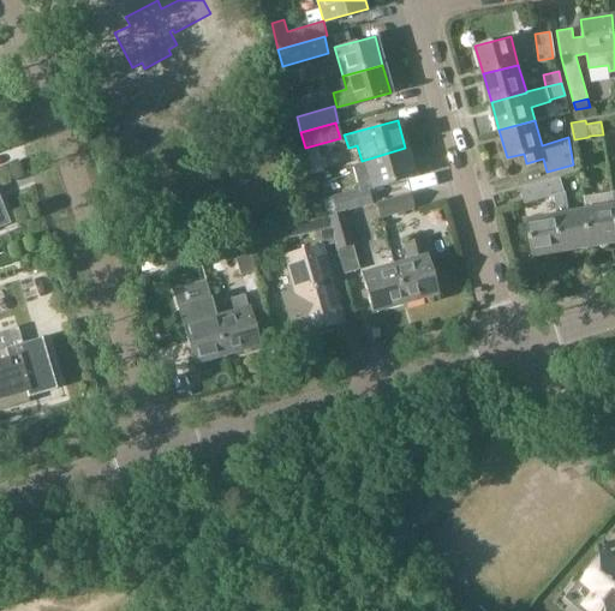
[(413,175),(405,148),(362,161),(365,175),(363,175),(366,186),(369,186),(369,187),(413,175)]
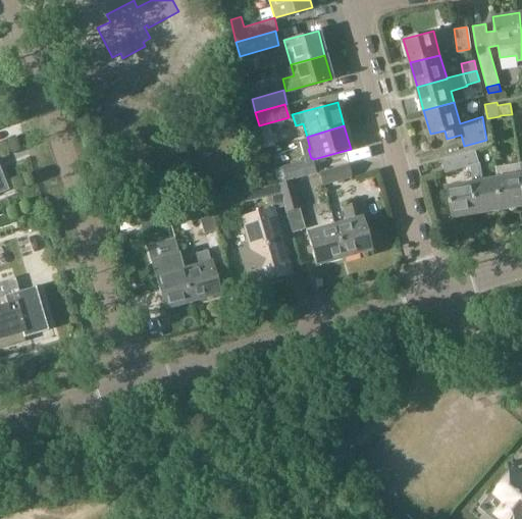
[(475,150),(466,152),(470,164),(473,180),(472,180),(477,211),(501,207),(496,176),(483,179),(479,162),(475,150)]
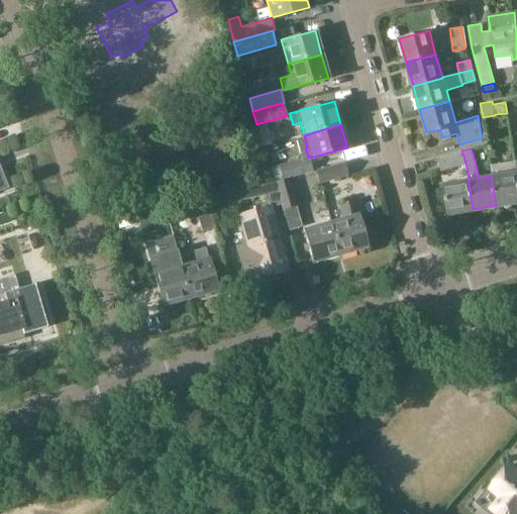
[(461,150),(437,158),(441,170),(466,163),(461,150)]
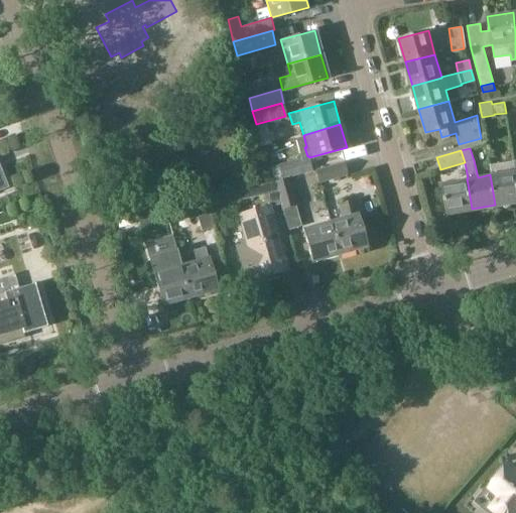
[(307,156),(277,164),(281,178),(288,176),(311,170),(307,156)]
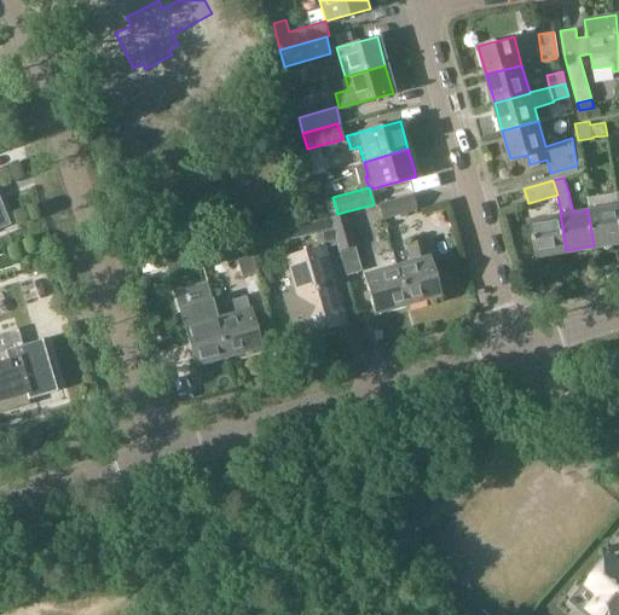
[(586,196),(589,209),(588,209),(594,245),(618,241),(618,218),(614,192),(586,196)]
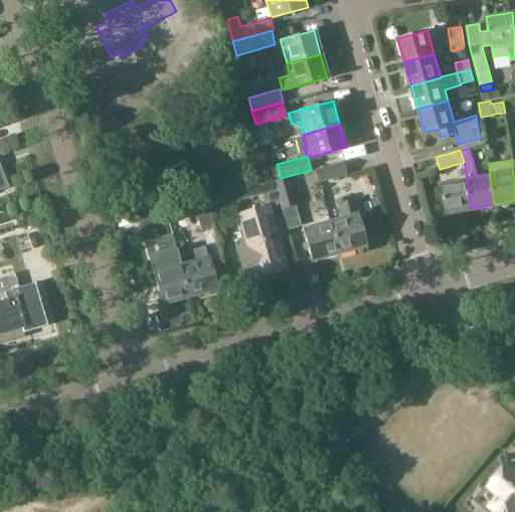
[(345,174),(341,161),(315,168),(318,182),(345,174)]
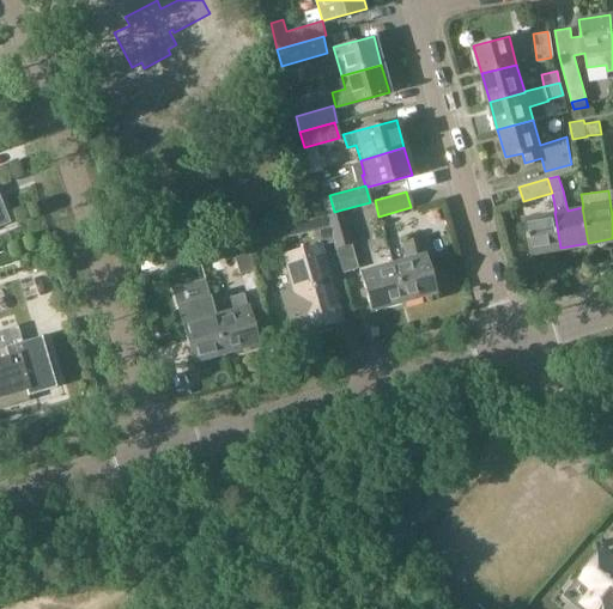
[(334,212),(326,214),(334,242),(337,248),(352,244),(343,209),(334,212)]
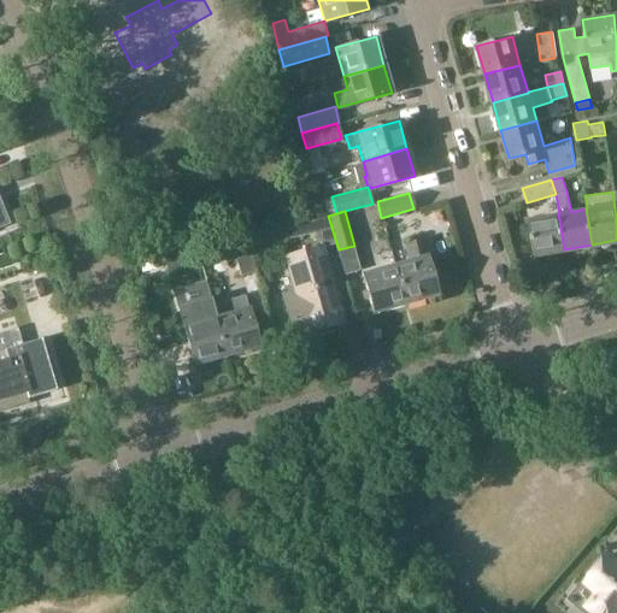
[(534,254),(564,249),(558,213),(528,219),(534,254)]
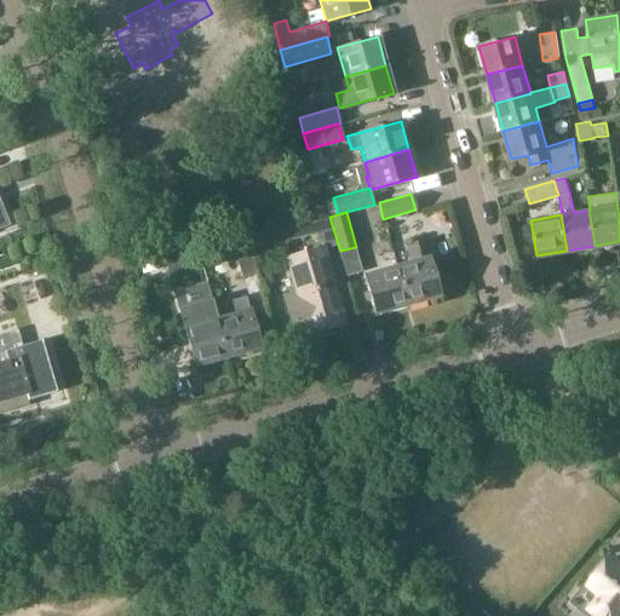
[(326,247),(338,245),(329,217),(326,218),(285,226),(287,239),(317,232),(326,247)]
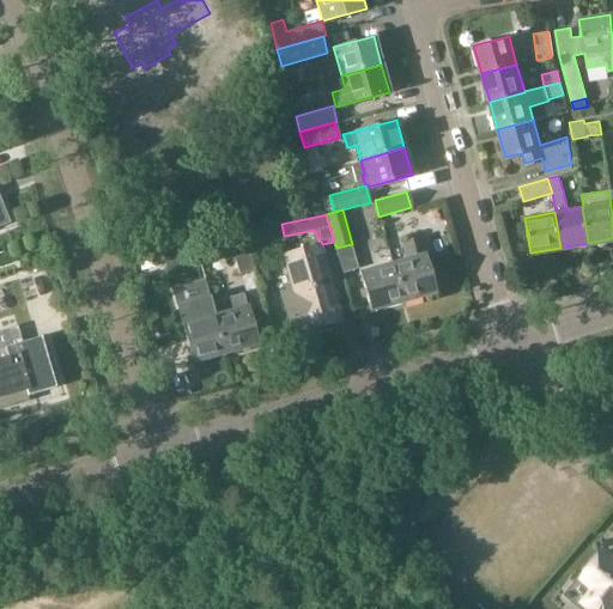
[(243,231),(229,235),(240,273),(255,268),(243,231)]
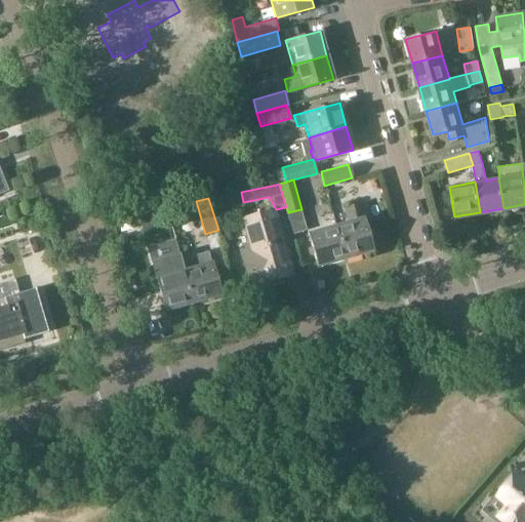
[(347,223),(335,226),(346,259),(373,251),(359,201),(342,206),(347,223)]
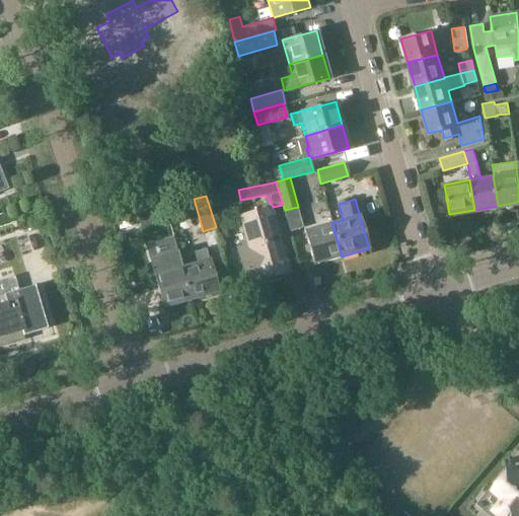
[(168,219),(164,206),(138,214),(142,226),(168,219)]
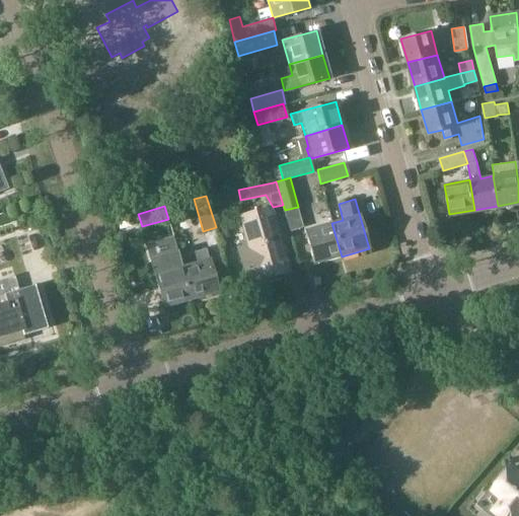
[(250,245),(238,249),(247,279),(256,277),(257,280),(288,272),(270,207),(242,215),(250,245)]
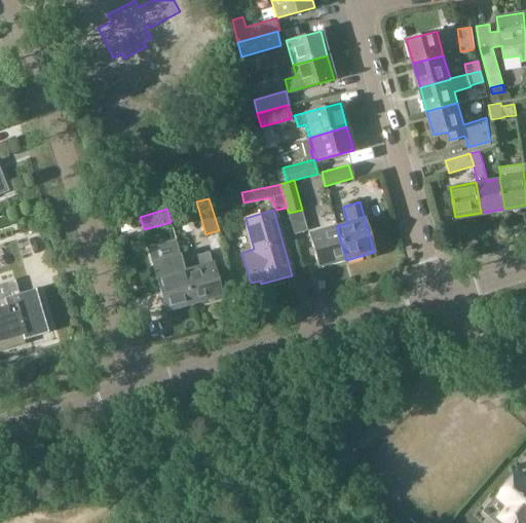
[(318,268),(346,260),(336,226),(309,233),(318,268)]
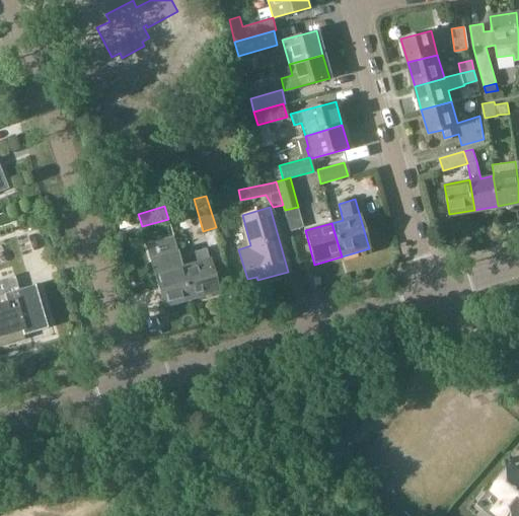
[(183,268),(192,298),(219,291),(211,261),(210,261),(206,247),(192,251),(195,265),(183,268)]
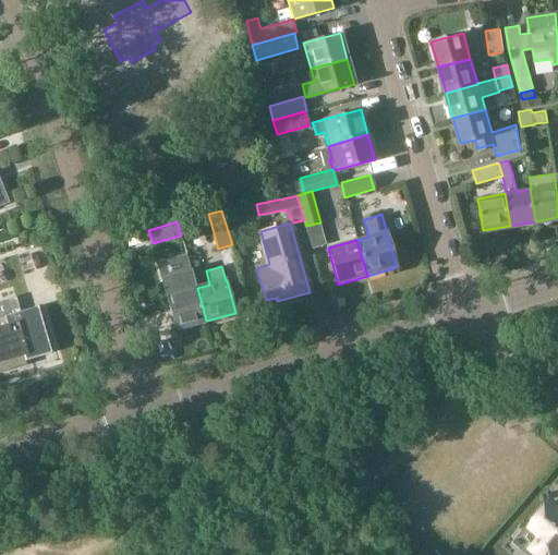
[(177,328),(206,321),(197,288),(193,270),(164,278),(177,328)]
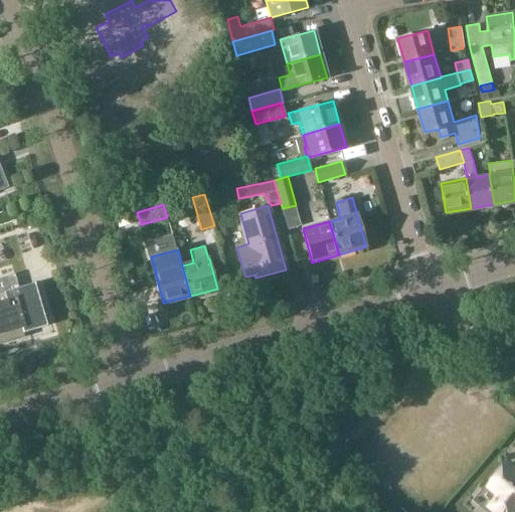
[(0,338),(47,325),(34,282),(11,289),(7,275),(0,277),(0,338)]
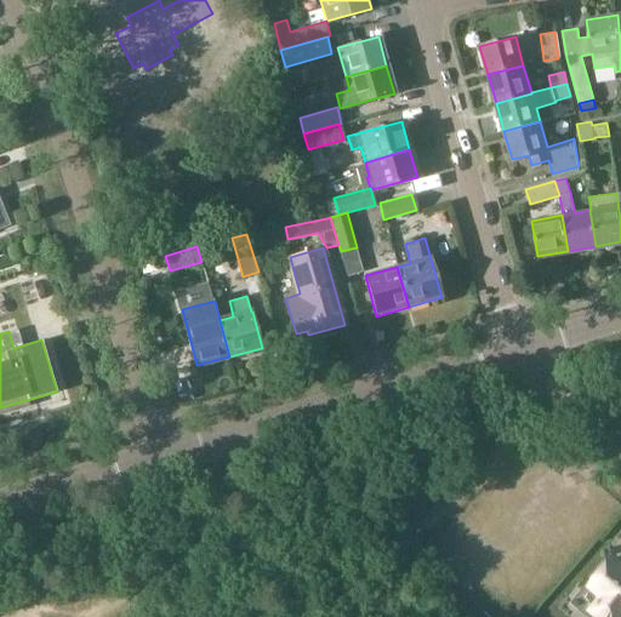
[(620,565),(610,556),(587,586),(604,599),(593,612),(598,616),(619,616),(620,615),(620,565)]
